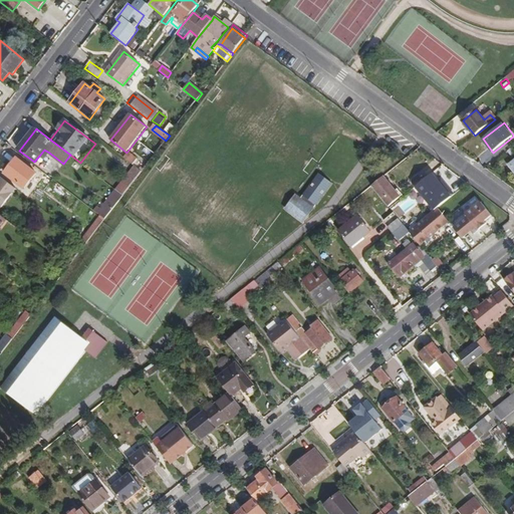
[(44,150),(40,155),(44,159),(49,153),(44,150)]
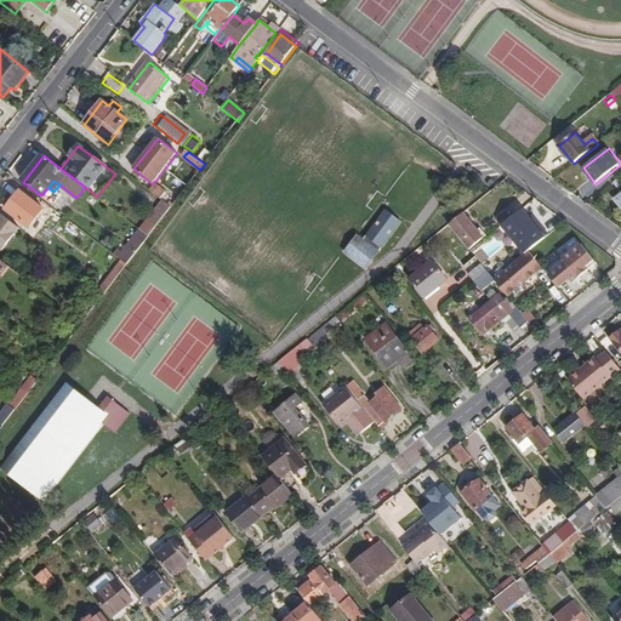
[(159,186),(154,193),(160,199),(166,192),(159,186)]
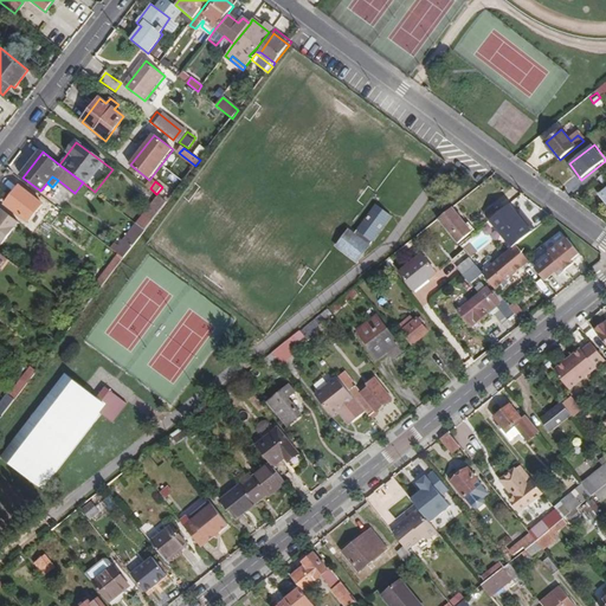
[(28,221),(42,205),(19,187),(6,204),(28,221)]
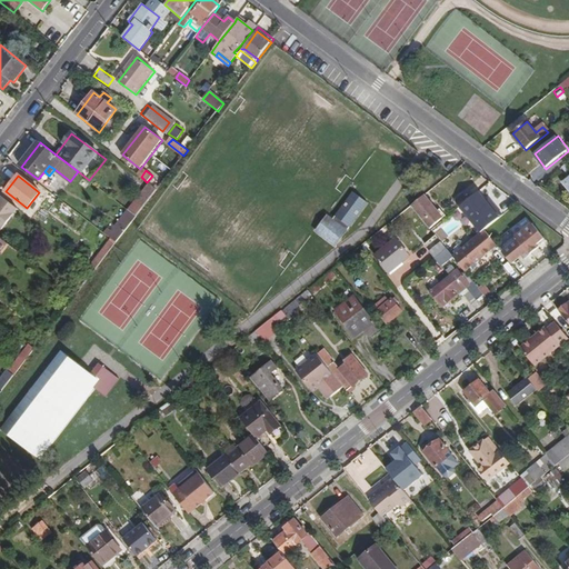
[(141,177),(140,177),(136,182),(142,188),(147,182),(141,177)]
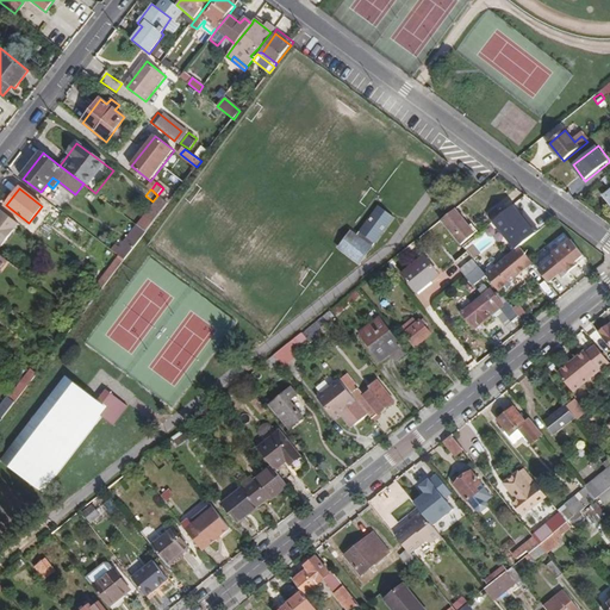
[(153,201),(165,210),(168,204),(157,195),(153,201)]
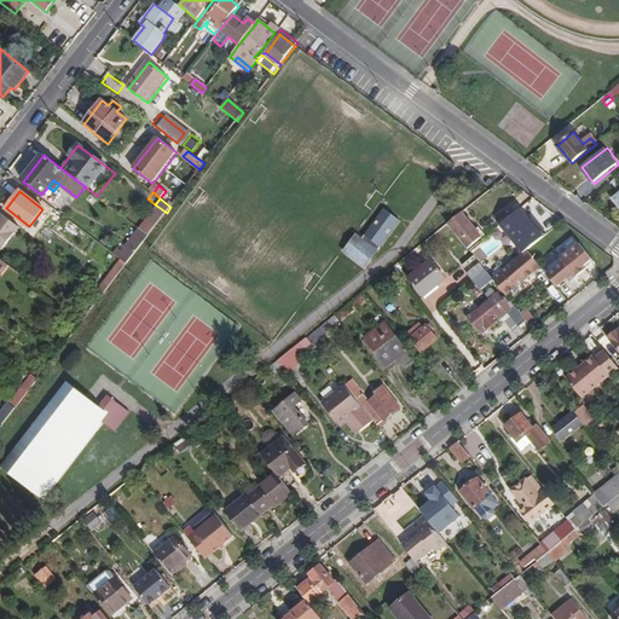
[(520,209),(521,208),(515,202),(504,212),(509,218),(520,209)]
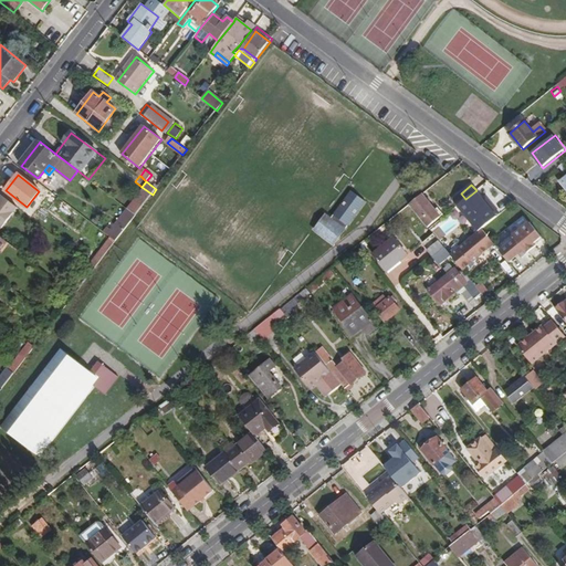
[(465,199),(458,206),(479,231),(481,229),(500,213),(488,200),(484,202),(482,199),(475,191),(465,199)]
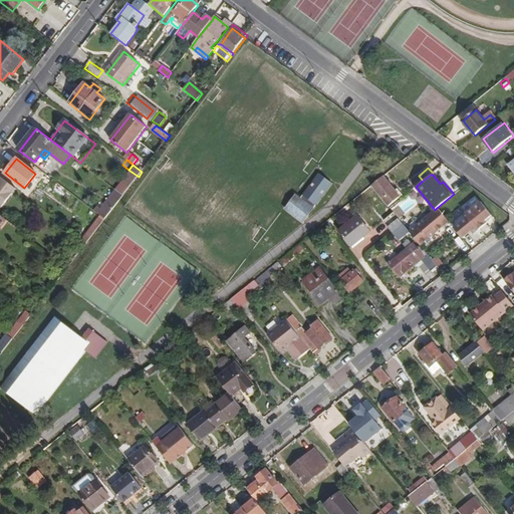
[(416,187),(423,181),(419,176),(412,182),(416,187)]
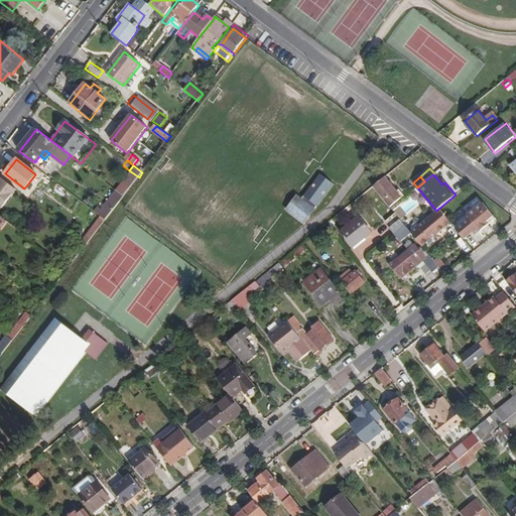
[(397,194),(385,177),(373,187),(390,208),(404,197),(400,191),(397,194)]
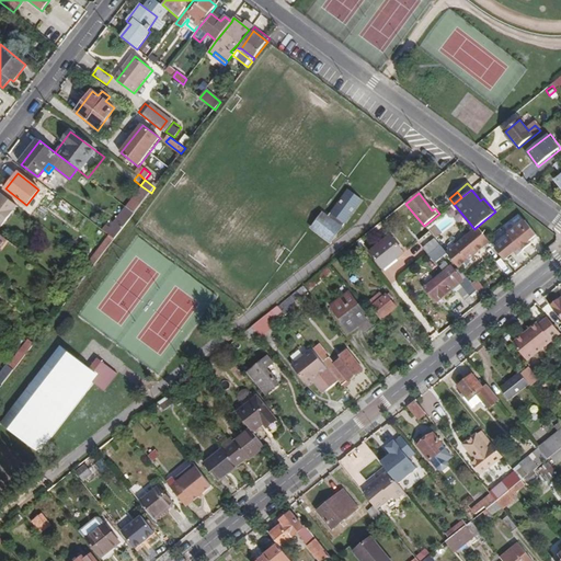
[(16,206),(2,195),(0,197),(0,226),(1,227),(16,206)]
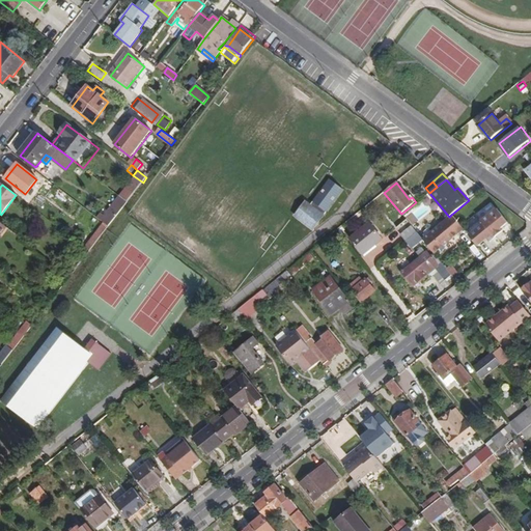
[(322,191),(310,206),(301,220),(313,229),(335,200),(322,191)]
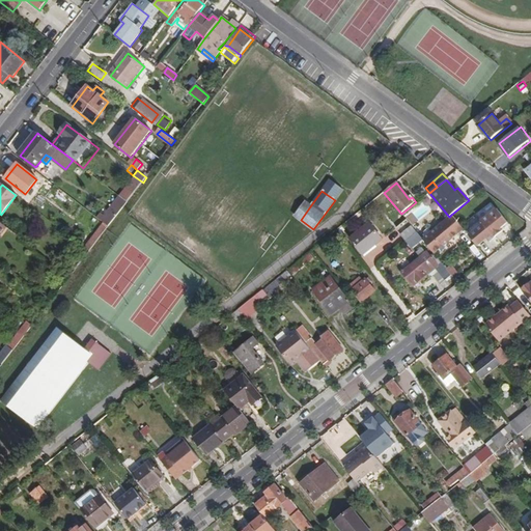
[(120,197),(102,221),(104,223),(109,226),(128,202),(120,197)]
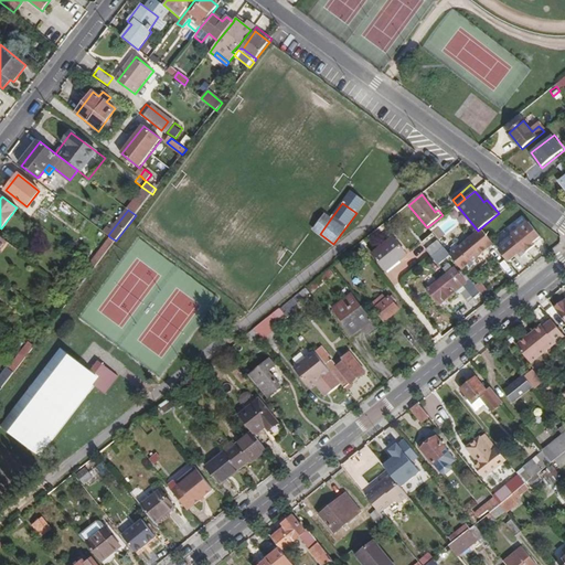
[(320,234),(330,220),(324,215),(315,231),(320,234)]
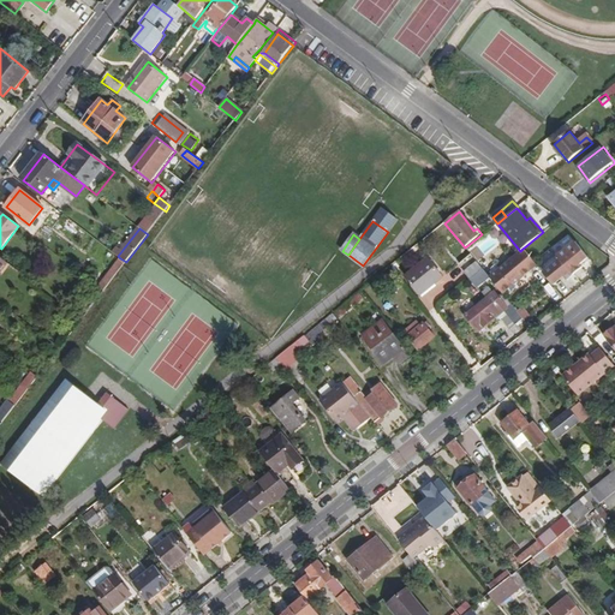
[(590,261),(575,243),(557,257),(555,255),(538,268),(553,286),(563,278),(566,281),(590,261)]
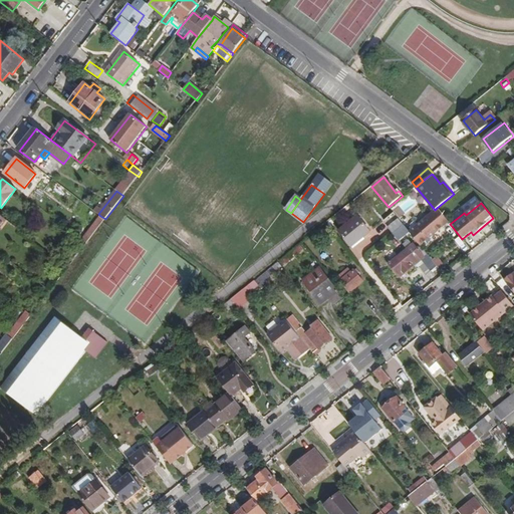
[(409,232),(420,246),(449,223),(437,208),(435,210),(407,230),(409,232)]
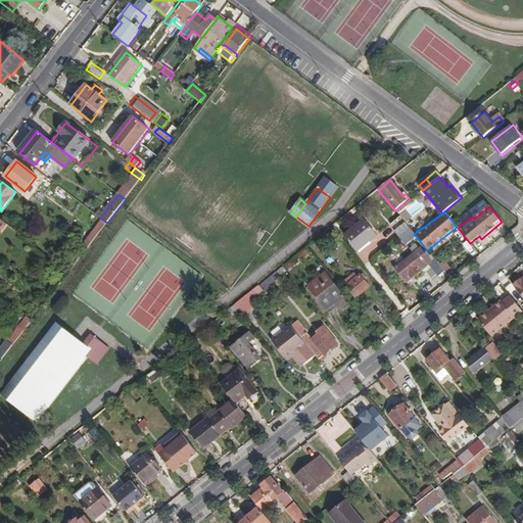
[(84,244),(88,247),(107,223),(102,220),(84,244)]
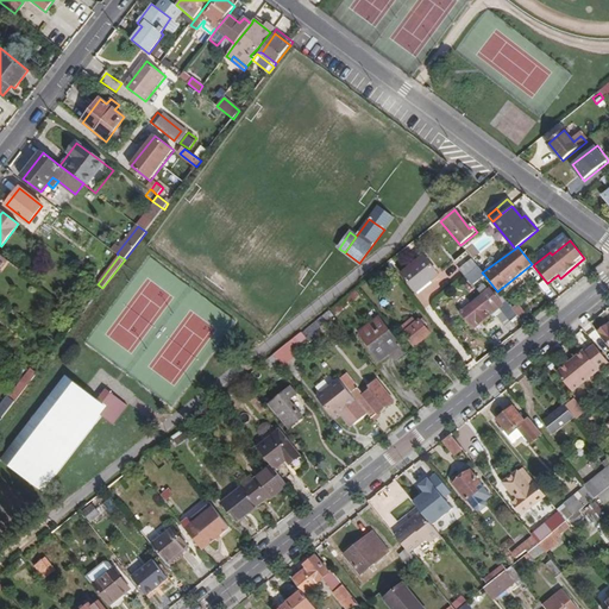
[(401,274),(416,292),(431,281),(438,275),(424,257),(401,274)]
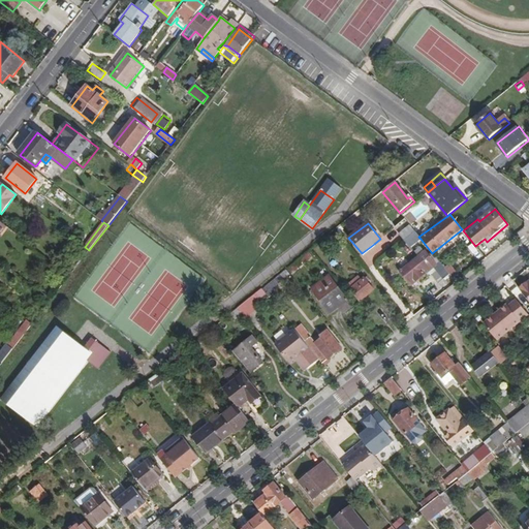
[(415,232),(410,225),(399,235),(404,242),(415,232)]
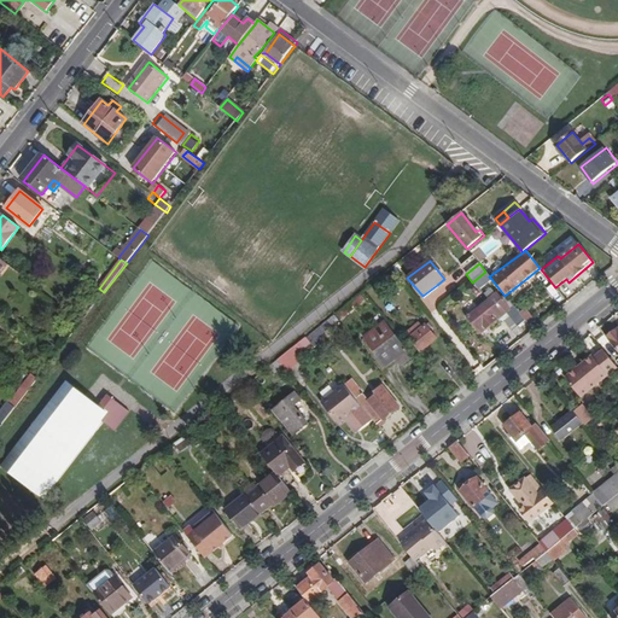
[(485,272),(472,283),(479,290),(491,279),(489,277),(485,272)]
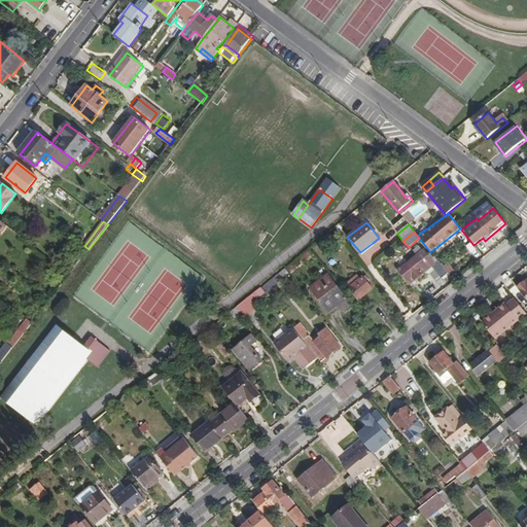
[(373,243),(360,252),(362,255),(375,246),(373,243)]
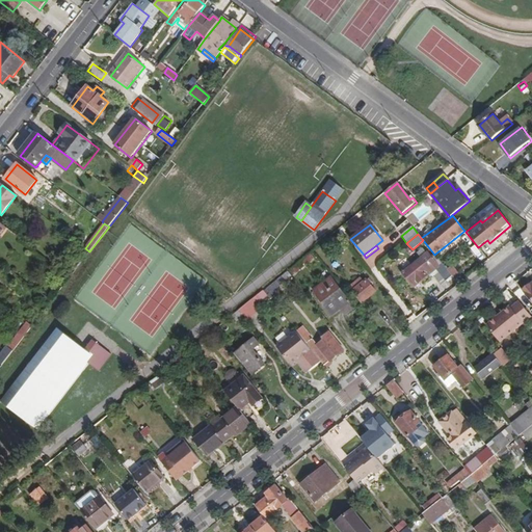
[(446,282),(452,276),(447,269),(442,263),(439,266),(436,263),(428,253),(403,274),(414,287),(431,273),(435,269),(446,282)]
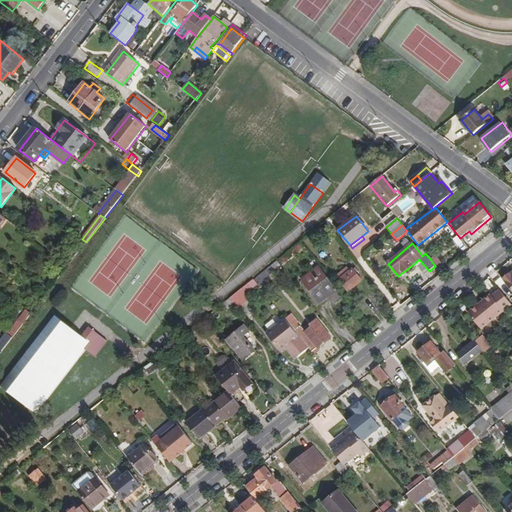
[(301,248),(298,244),(278,260),(282,264),(301,248)]
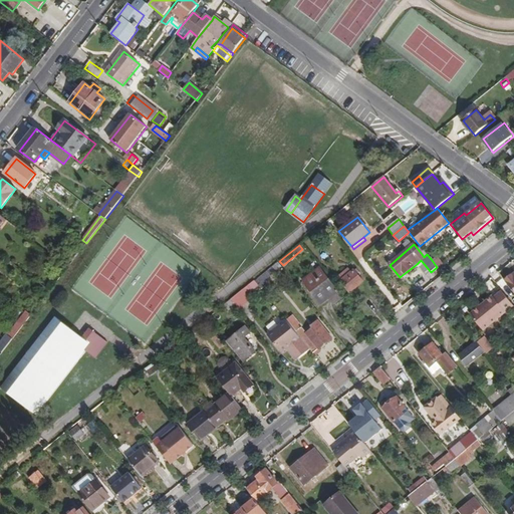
[(437,256),(432,260),(437,267),(438,268),(443,263),(437,256)]
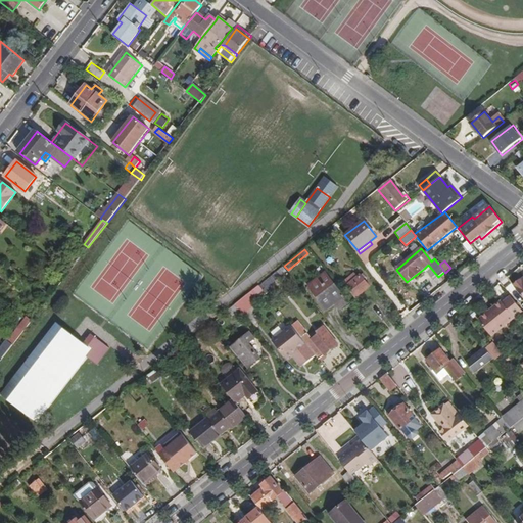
[(433,281),(438,277),(428,265),(424,269),(433,281)]
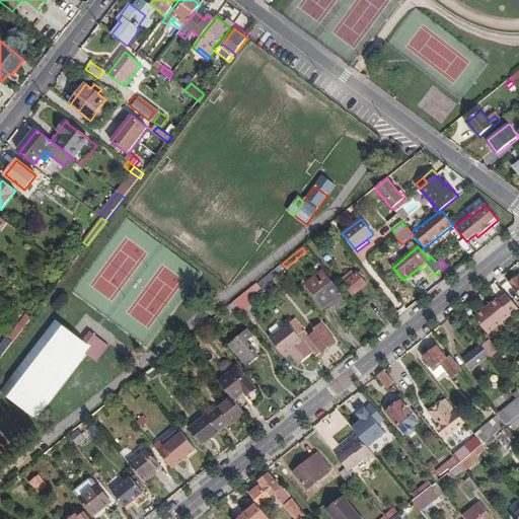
[(284,271),(280,266),(263,280),(266,285),(284,271)]
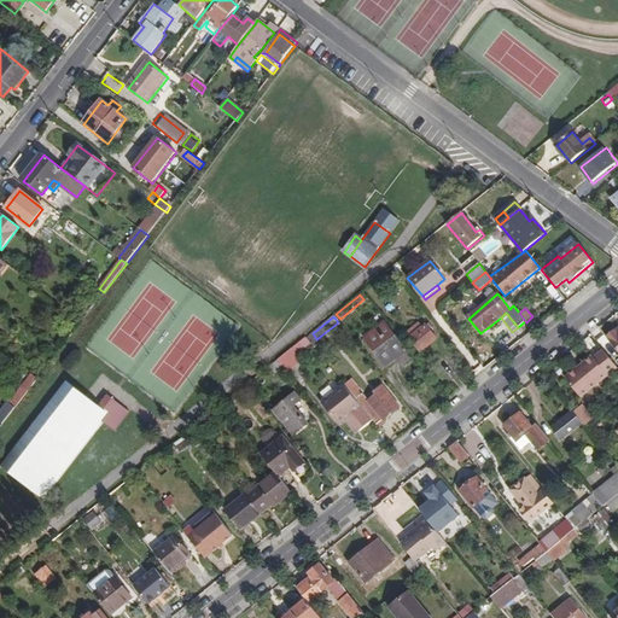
[(407,350),(385,322),(365,339),(386,366),(407,350)]
